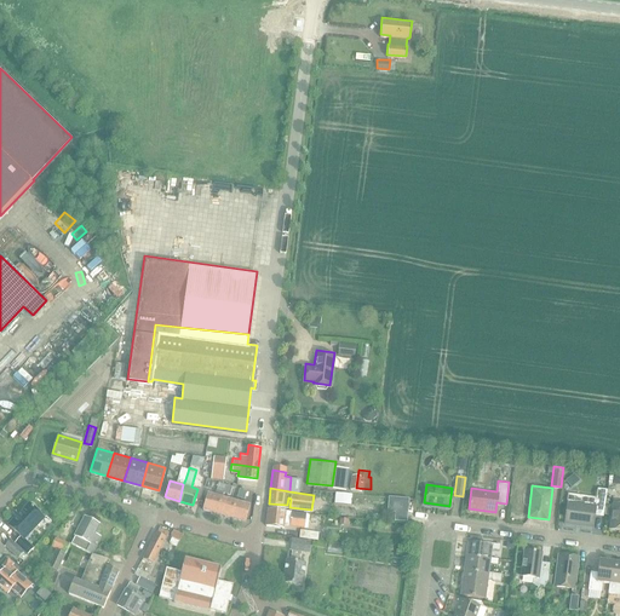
[(334,500),(350,502),(351,491),(336,489),(334,500)]
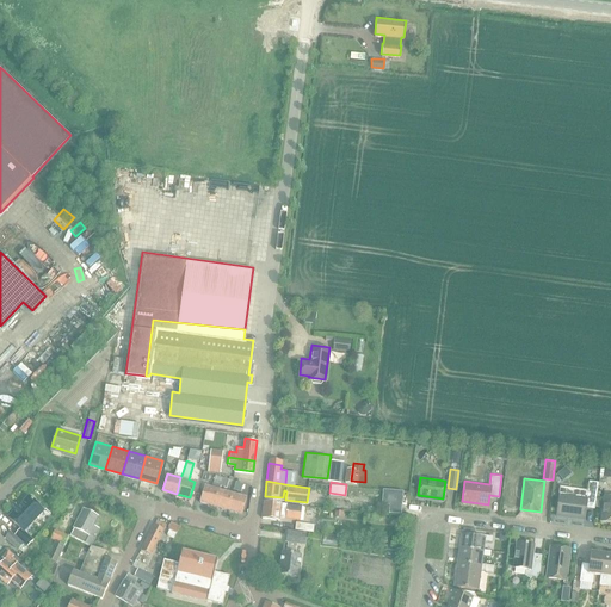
[(214,503),(218,488),(204,484),(199,500),(214,503)]
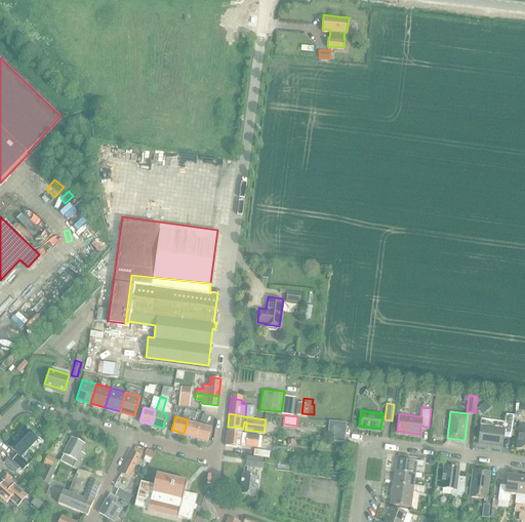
[(196,437),(199,423),(188,419),(184,433),(196,437)]
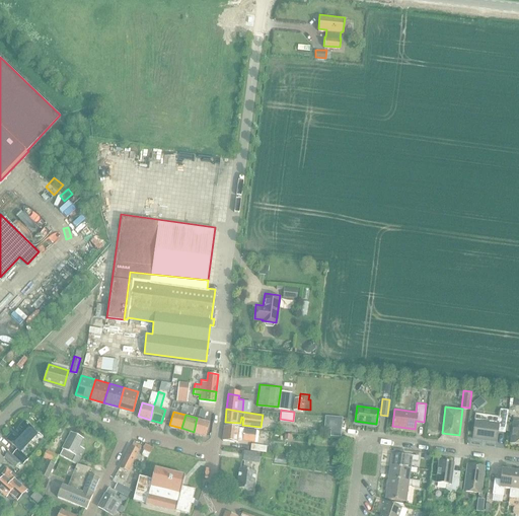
[(197,418),(194,432),(205,435),(209,422),(197,418)]
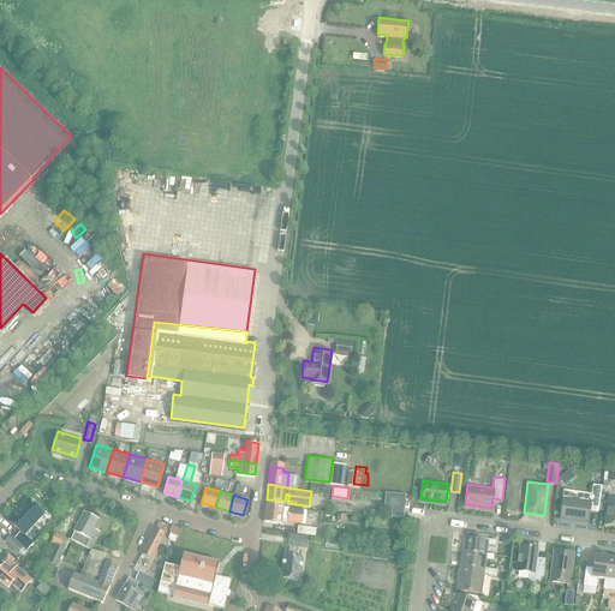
[(560,517),(587,521),(590,501),(562,496),(560,517)]
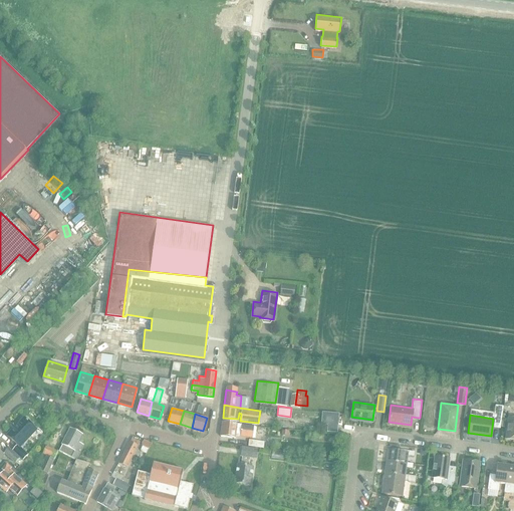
[(27,452),(20,445),(36,428),(24,417),(15,426),(16,427),(13,431),(11,429),(6,434),(17,444),(12,449),(22,458),(27,452)]
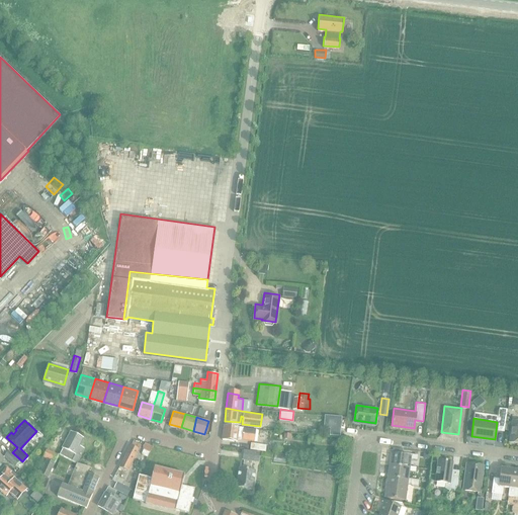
[(509,440),(517,441),(517,420),(512,420),(509,440)]
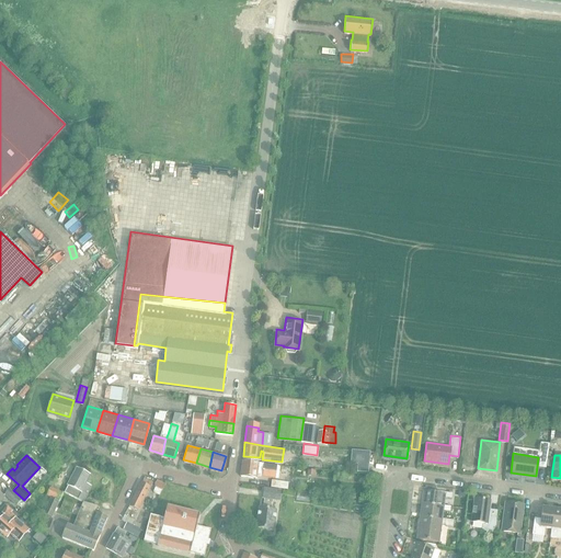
[(256,474),(275,476),(277,463),(242,459),(241,474),(256,476),(256,474)]
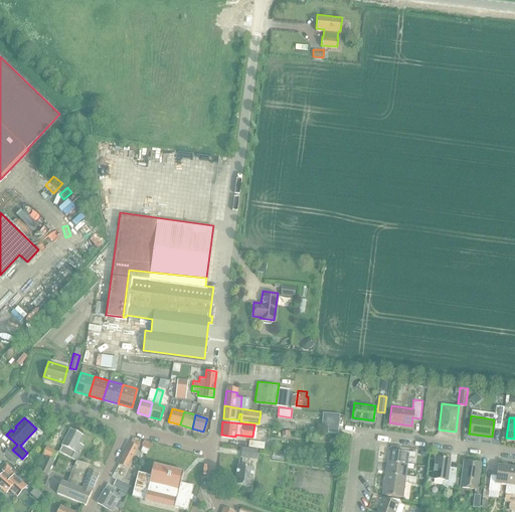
[(77,452),(78,453),(82,444),(78,442),(81,434),(69,428),(58,450),(74,458),(77,452)]
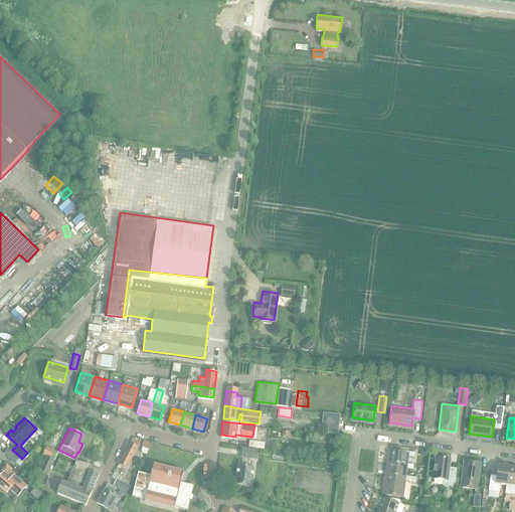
[(145,432),(142,444),(148,446),(152,434),(145,432)]
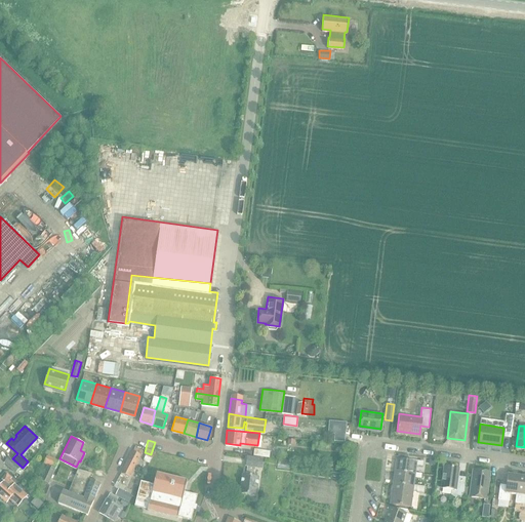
[(120,472),(129,476),(140,453),(143,448),(134,445),(131,449),(120,472)]
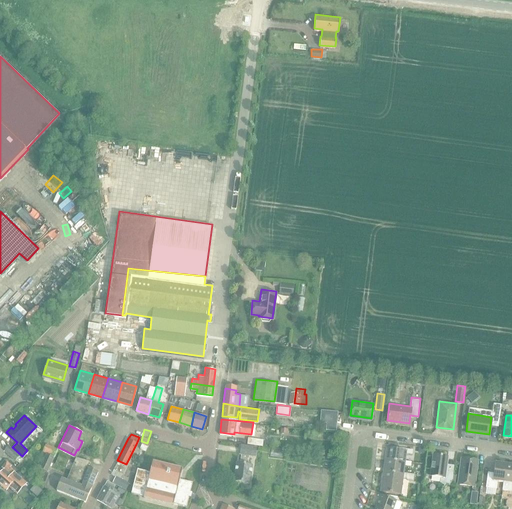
[(42,449),(53,455),(56,448),(45,442),(42,449)]
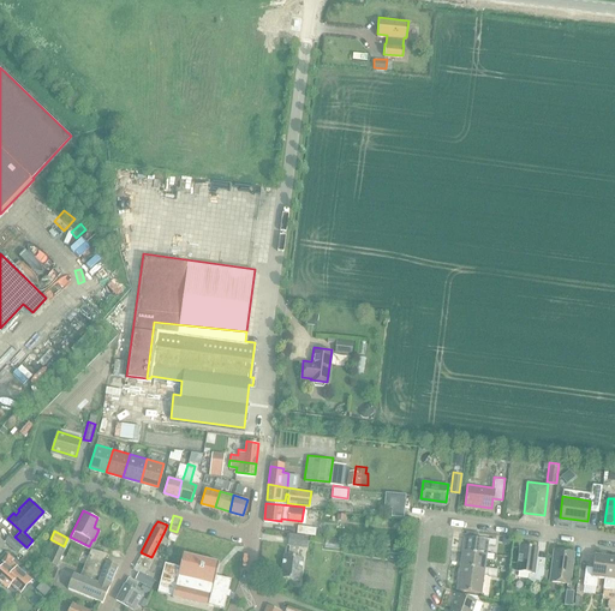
[(5,538),(17,550),(23,545),(10,533),(5,538)]
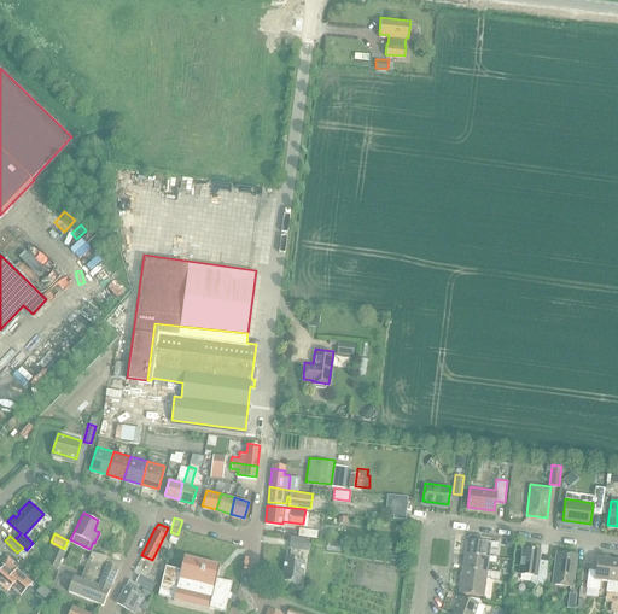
[(299,548),(308,549),(309,538),(290,536),(289,547),(291,547),(289,557),(285,556),(281,579),(301,582),(304,559),(298,559),(299,548)]
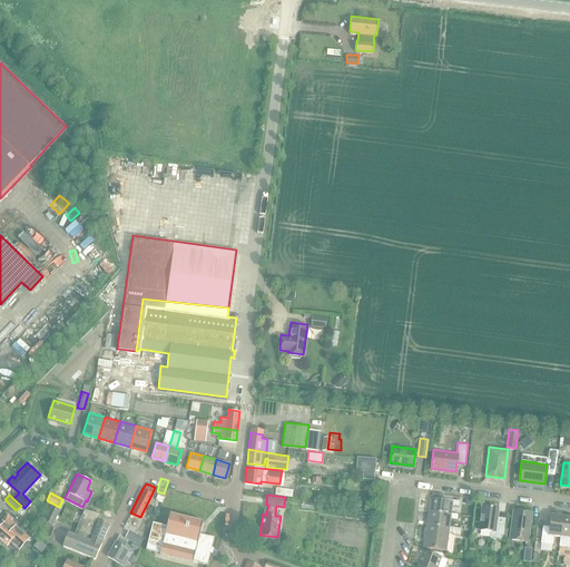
[(450,512),(450,511),(451,504),(458,504),(459,499),(452,498),(451,499),(430,497),(429,510),(450,512)]
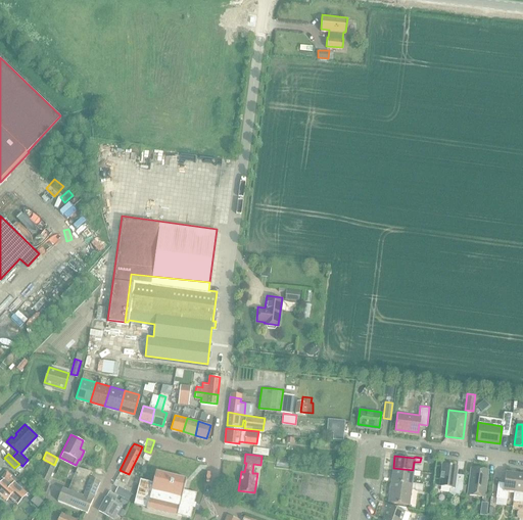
[(40,477),(47,480),(53,465),(46,462),(40,477)]
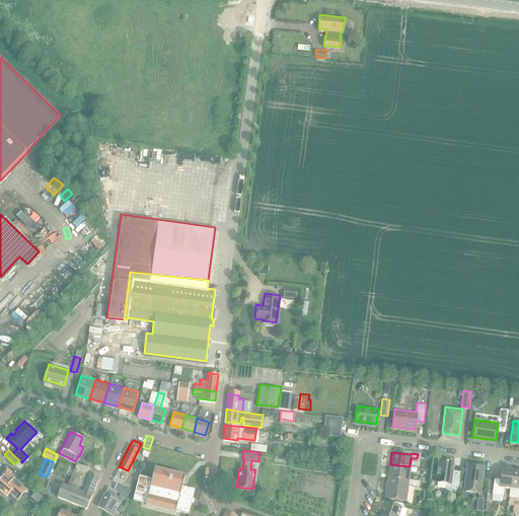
[(445,489),(457,490),(459,475),(451,474),(453,461),(439,459),(436,481),(446,482),(445,489)]
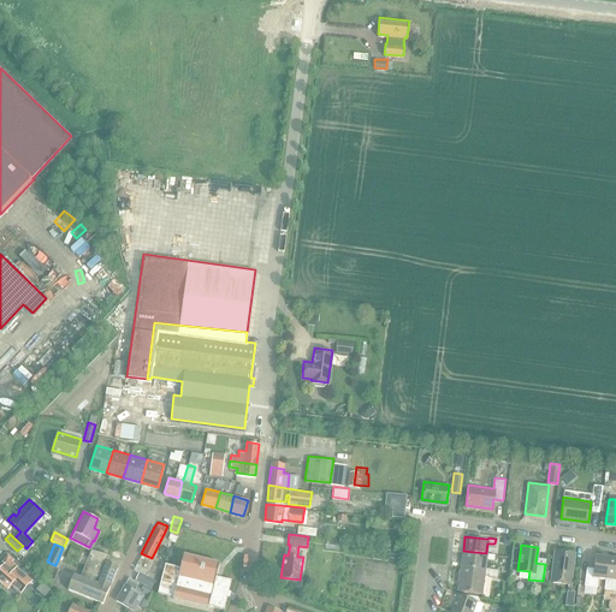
[(67,587),(101,601),(117,565),(104,559),(107,552),(90,547),(81,572),(86,575),(86,577),(73,572),(67,587)]
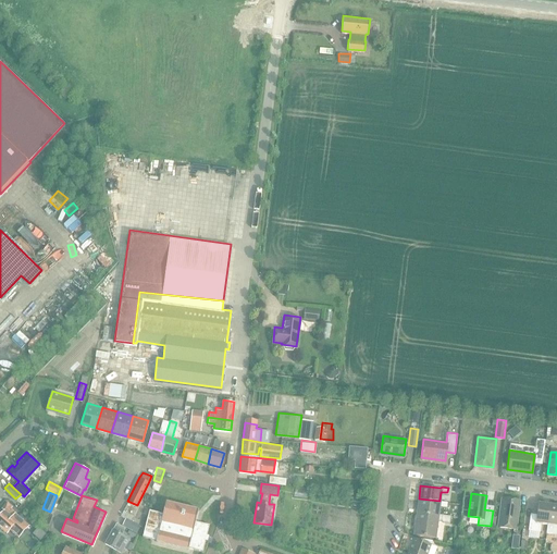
[(498,525),(516,527),(519,499),(502,496),(498,525)]
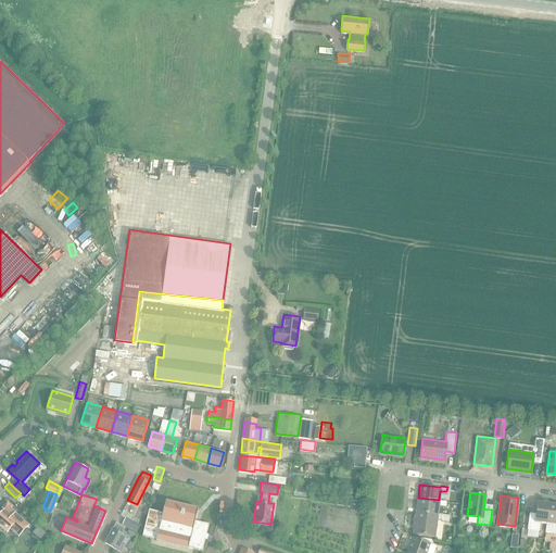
[(446,500),(439,499),(439,500),(418,498),(416,510),(438,513),(438,512),(439,503),(445,504),(446,500)]
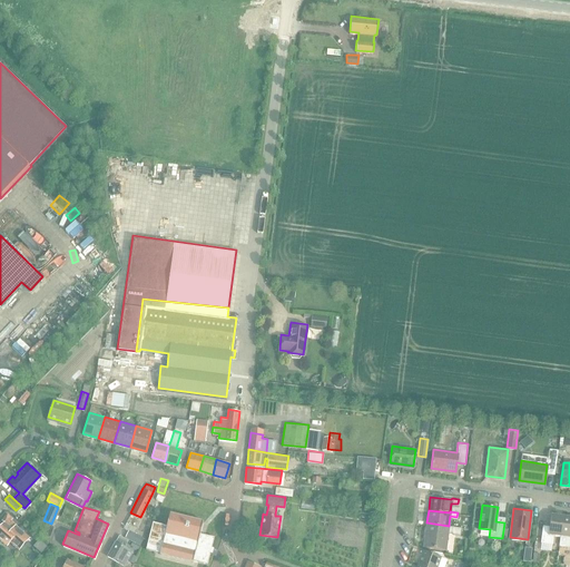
[(28,535),(16,525),(10,518),(12,517),(7,512),(1,518),(3,521),(0,525),(0,538),(6,544),(10,540),(17,546),(28,535)]
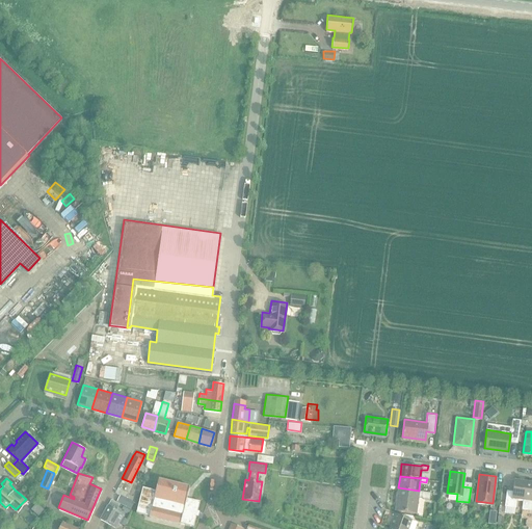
[(188,486),(189,486),(189,485),(158,478),(155,488),(142,485),(136,510),(150,513),(149,516),(180,523),(180,522),(193,525),(200,500),(186,497),(188,486)]
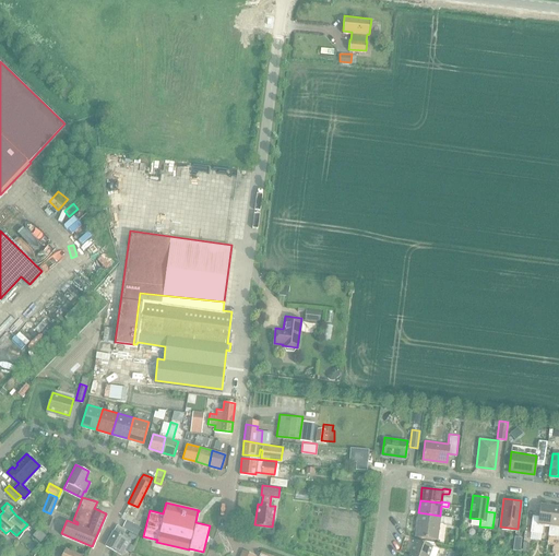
[(549,524),(551,505),(539,504),(538,515),(532,513),(530,531),(542,532),(543,523),(549,524)]
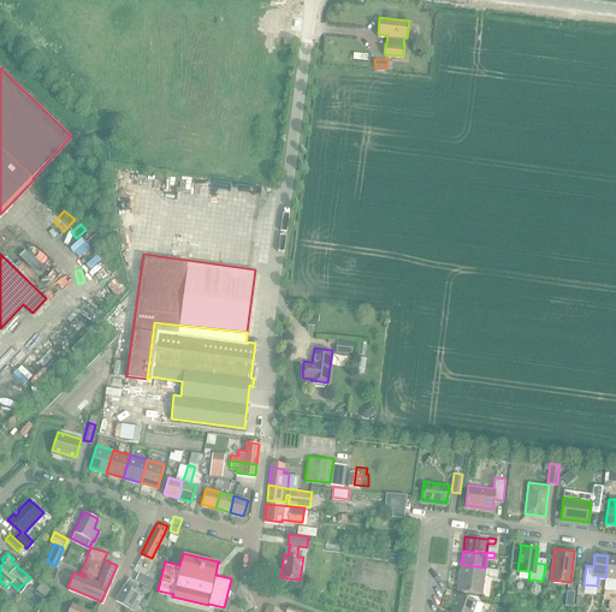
[(615,557),(608,556),(605,577),(611,578),(610,588),(615,588),(615,557)]
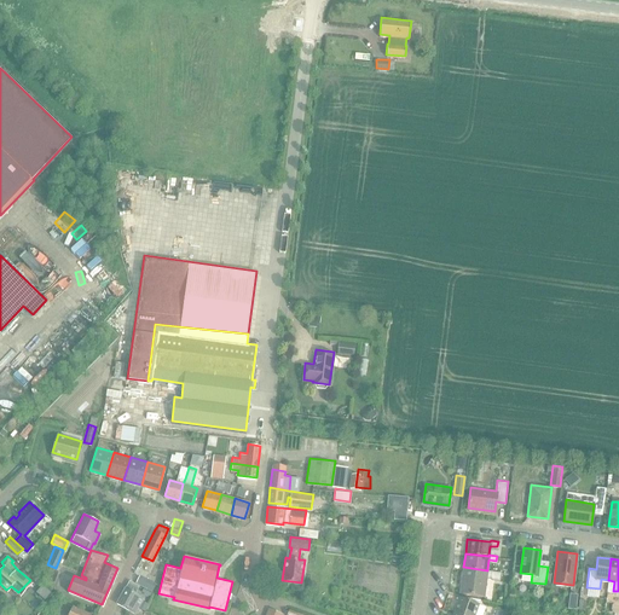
[(136,581),(152,590),(156,581),(145,575),(148,570),(138,566),(134,570),(139,573),(136,581)]
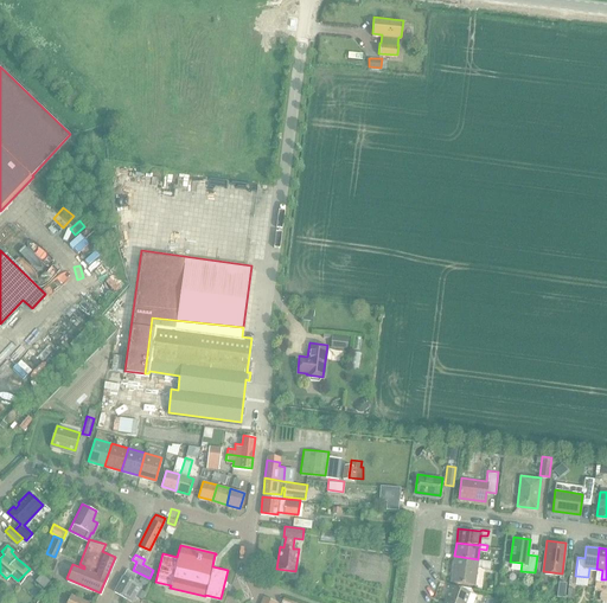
[(491,559),(478,558),(478,559),(454,556),(452,581),(474,583),(477,564),(481,565),(483,566),(490,568),(491,559)]
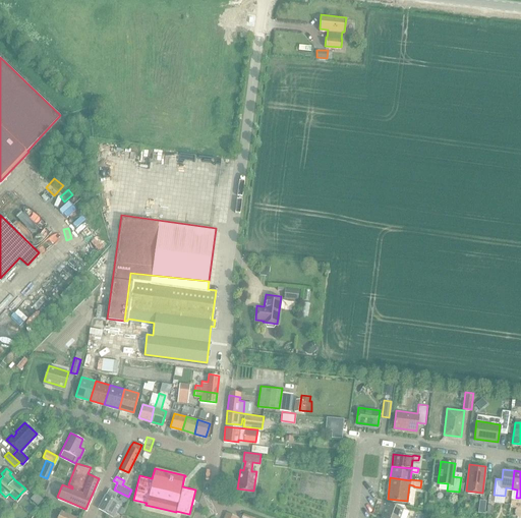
[(98,507),(113,515),(120,503),(105,495),(98,507)]
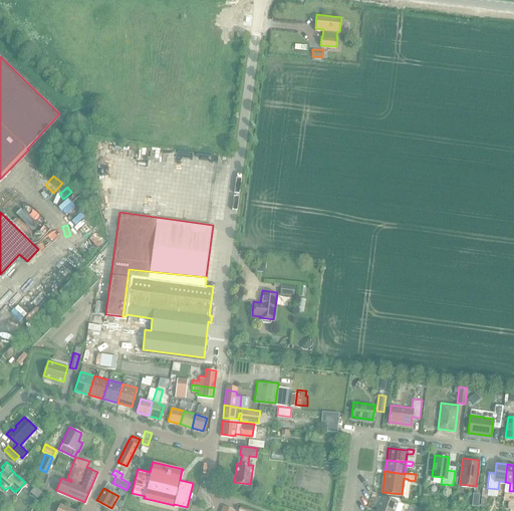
[(377,506),(391,510),(393,510),(398,500),(381,495),(377,506)]
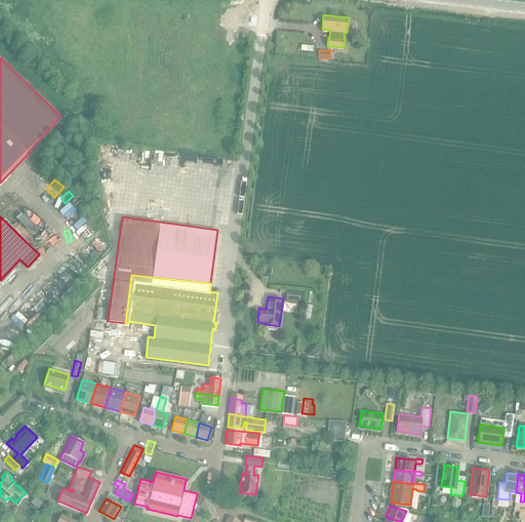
[(56,521),(80,521),(81,521),(62,513),(56,521)]
